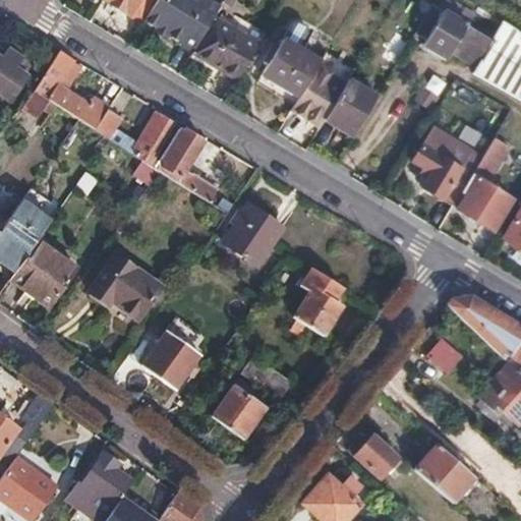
[(106,0),(145,22),(148,17),(158,0),(106,0)]
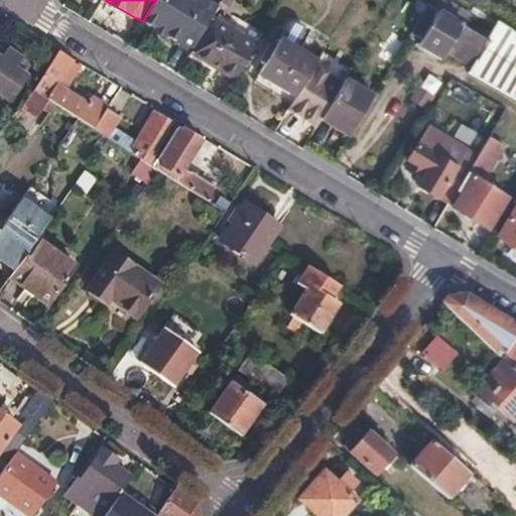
[(156,0),(146,17),(196,47),(216,12),(218,8),(204,0),(156,0)]
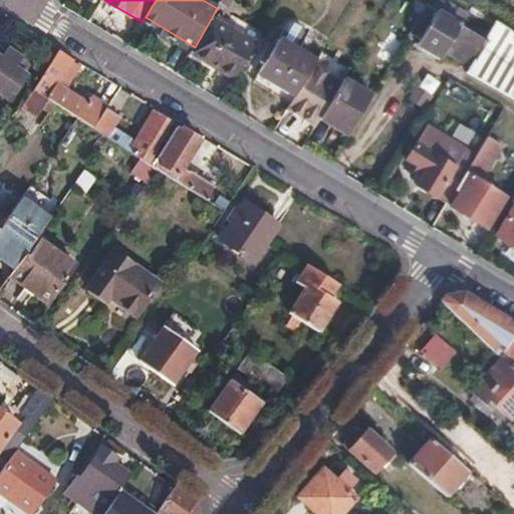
[(445,0),(429,0),(428,2),(426,5),(461,26),(469,14),(445,0)]
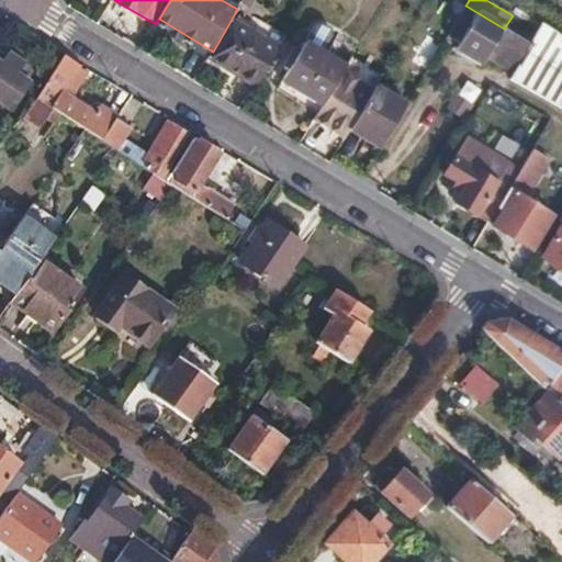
[(465,6),(448,35),(460,43),(457,48),(482,63),(487,55),(504,64),(508,58),(519,65),(521,66),(534,45),(530,43),(504,29),(465,6)]
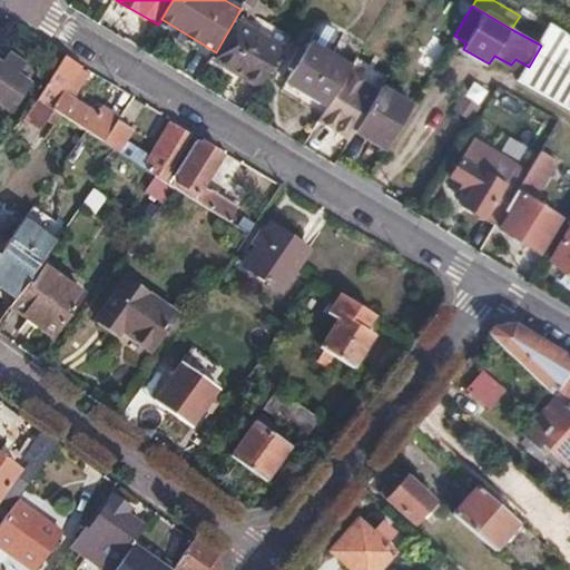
[(238,13),(216,52),(264,81),(287,42),(238,13)]
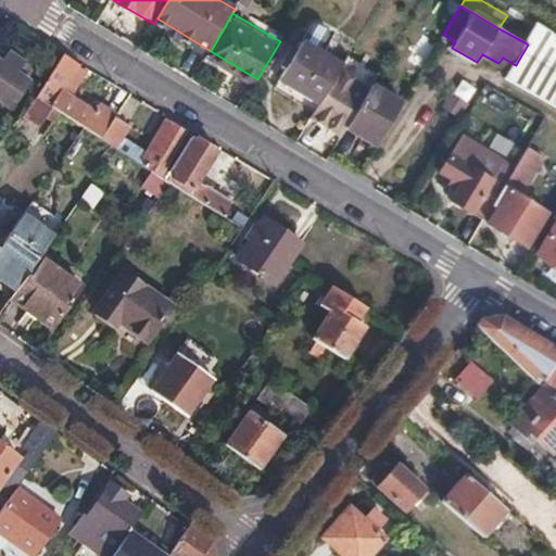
[(506,77),(553,105),(554,104),(555,100),(555,33),(538,22),(525,42),(528,45),(516,65),(514,64),(506,77)]
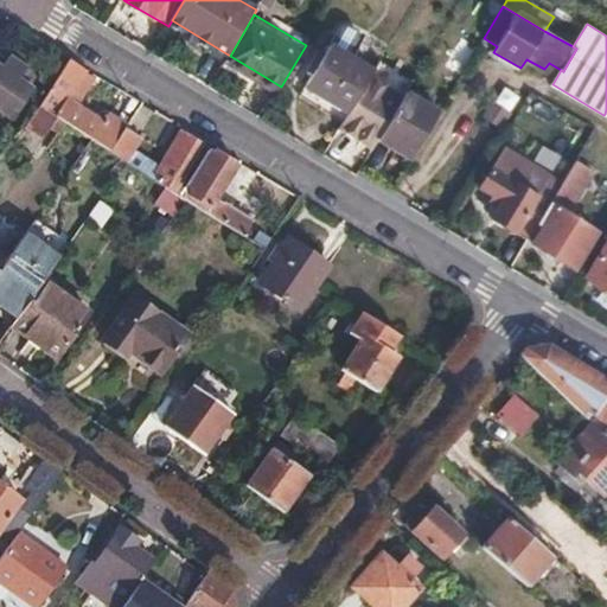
[(306,88),(349,114),(351,110),(364,89),(366,84),(374,72),(330,48),(325,57),(319,53),(308,71),(314,75),(306,88)]
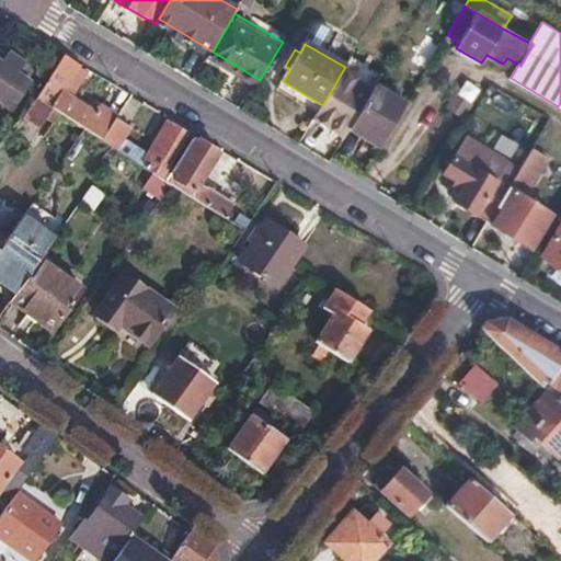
[(80,65),(66,56),(38,99),(53,107),(61,113),(84,129),(102,140),(118,115),(101,105),(94,114),(69,98),(61,93),(78,68),(80,65)]
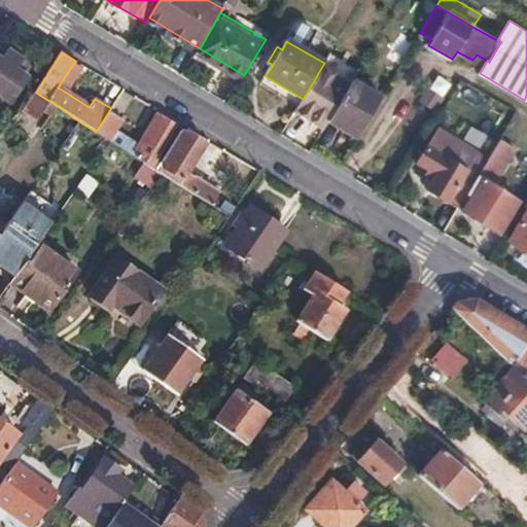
[(79,69),(73,64),(58,88),(65,92),(79,69)]
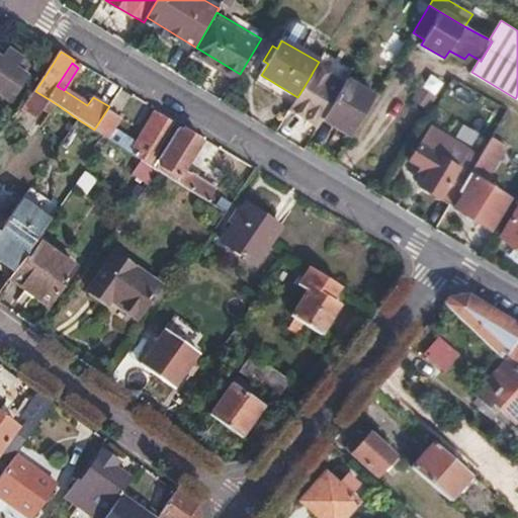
[(0,70),(0,96),(2,97),(6,92),(20,101),(29,89),(15,79),(16,75),(3,67),(1,71),(0,70)]
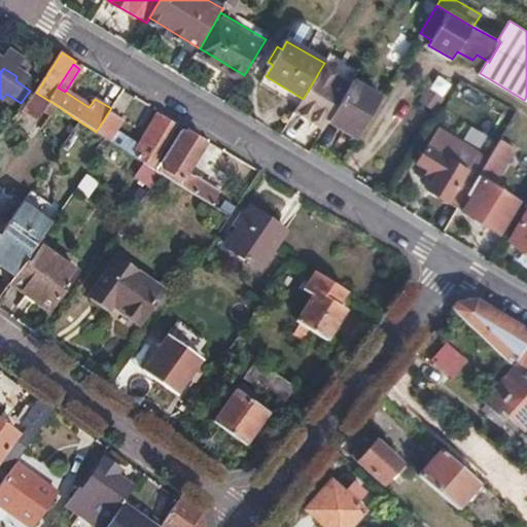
[(303,99),(291,117),(321,135),(329,121),(343,99),(348,91),(318,73),(316,77),(305,96),(303,99)]
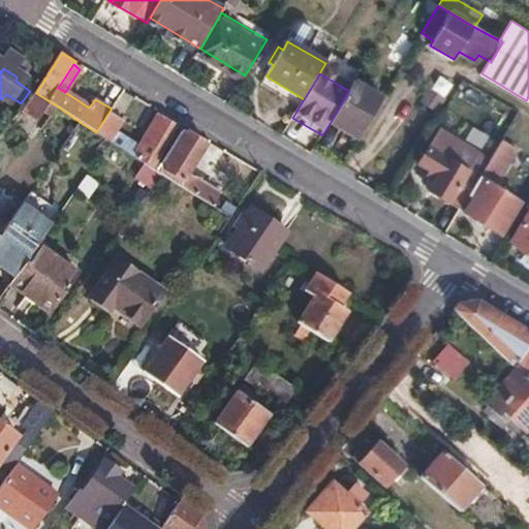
[(344,99),(331,122),(360,139),(383,99),(354,82),(352,85),(349,91),(344,99)]
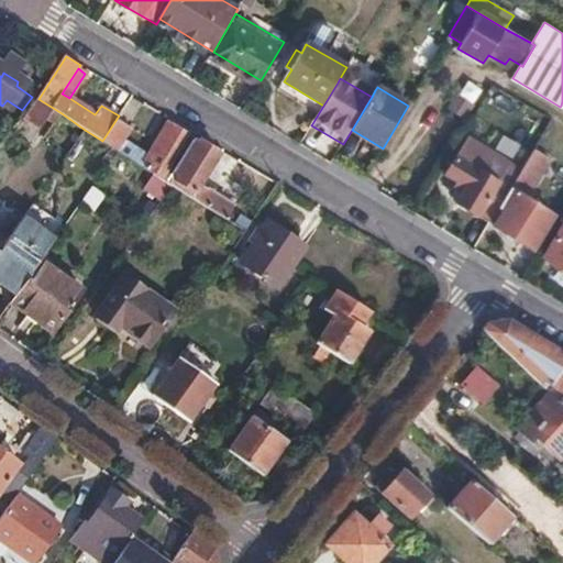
[(39,99),(24,119),(39,129),(53,108),(39,99)]
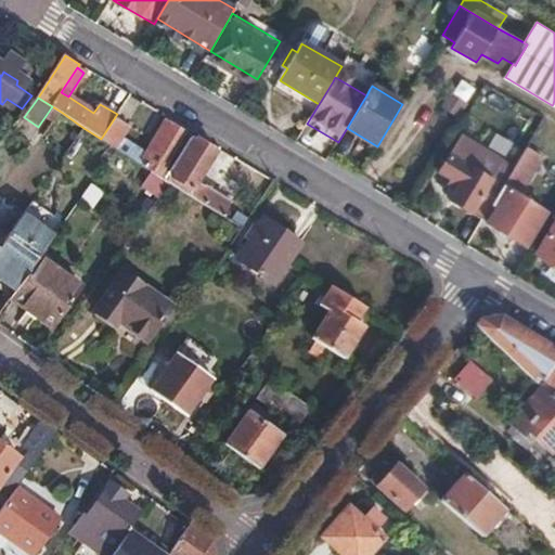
[(117,114),(101,139),(165,179),(169,172),(164,169),(185,133),(165,121),(154,139),(160,142),(152,157),(121,139),(129,127),(125,125),(136,110),(125,103),(117,114)]
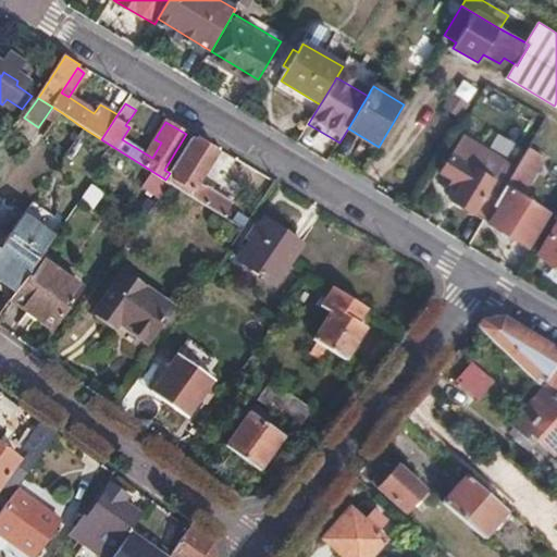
[(101,139),(84,128),(75,141),(100,159),(97,163),(132,184),(134,180),(161,197),(171,183),(165,180),(101,139)]
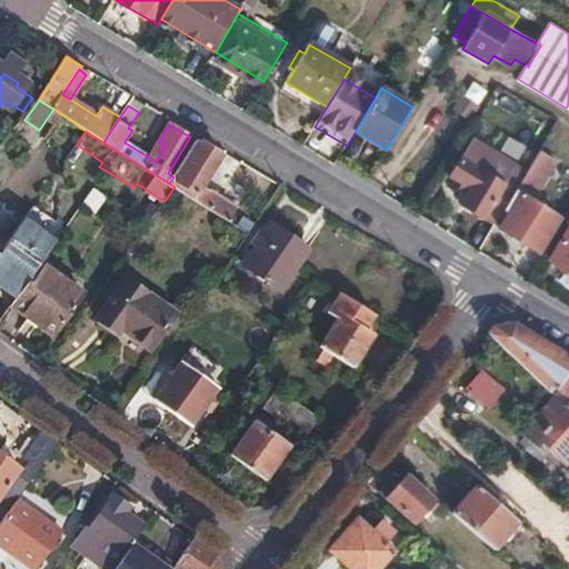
[(169,183),(175,187),(229,222),(238,208),(210,190),(209,192),(202,188),(221,157),(201,145),(200,146),(196,142),(173,177),(169,183)]
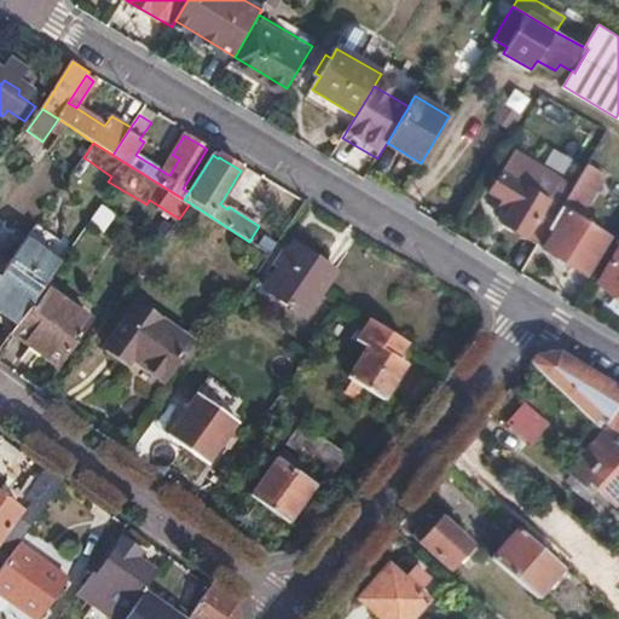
[(502,223),(538,244),(559,210),(572,190),(513,155),(490,191),(513,206),(502,223)]
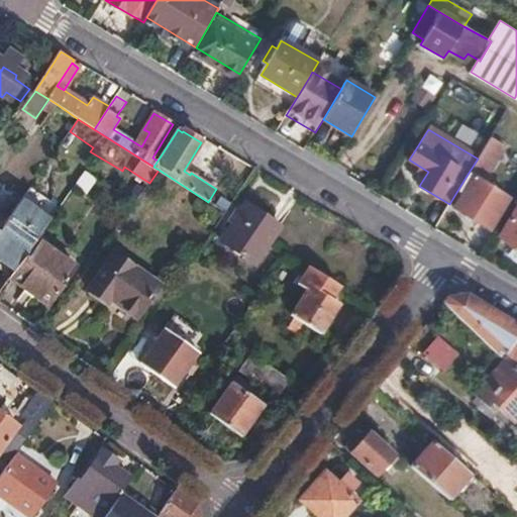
[(506,145),(491,137),(478,159),(467,176),(473,179),(455,208),(491,228),(509,198),(484,183),(506,145)]
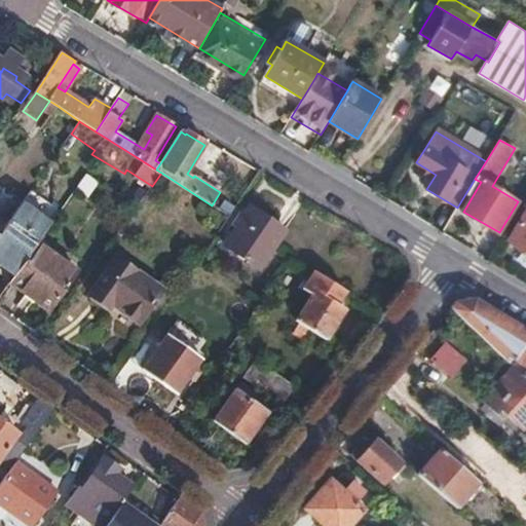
[(86,198),(97,184),(84,175),(73,189),(86,198)]
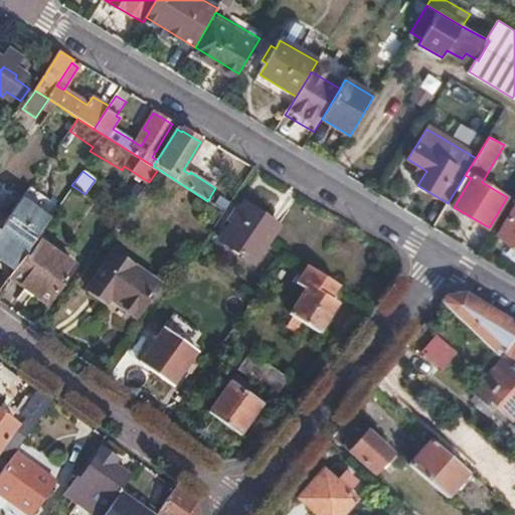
[(0,211),(0,212),(8,218),(22,198),(14,192),(0,211)]
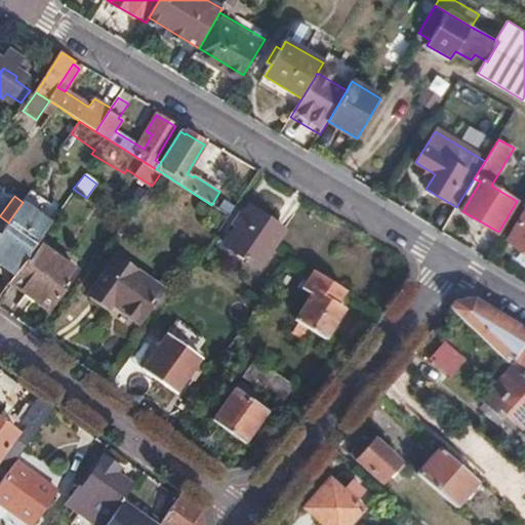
[(8,223),(0,234),(0,261),(2,263),(16,274),(37,244),(52,223),(23,202),(8,223)]
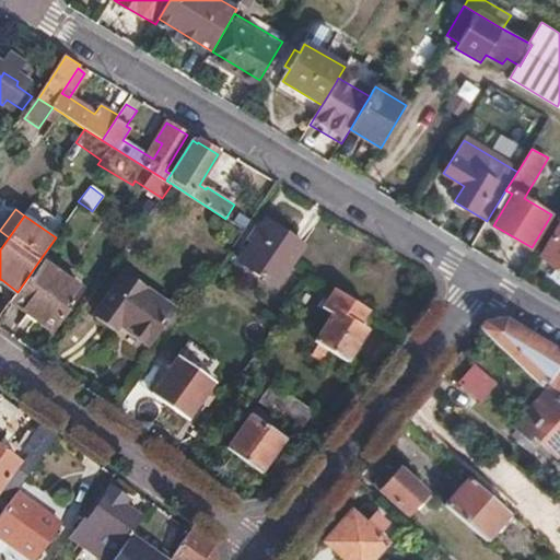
[(267,223),(242,261),(277,287),(303,248),(267,223)]
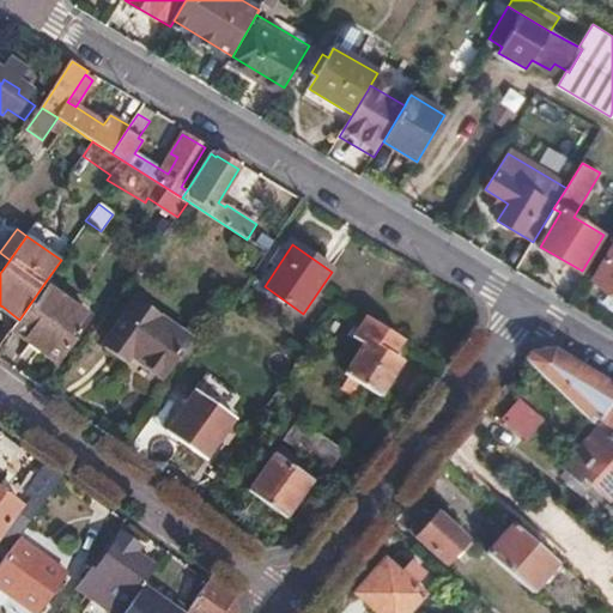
[(612,247),(593,280),(612,291),(612,247)]
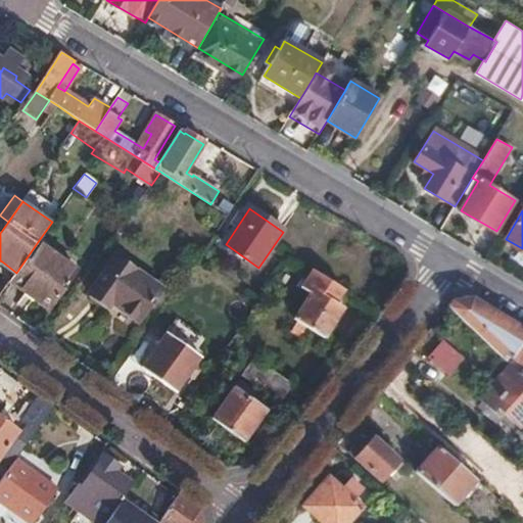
[(16,273),(10,281),(48,307),(74,269),(37,243),(16,273)]
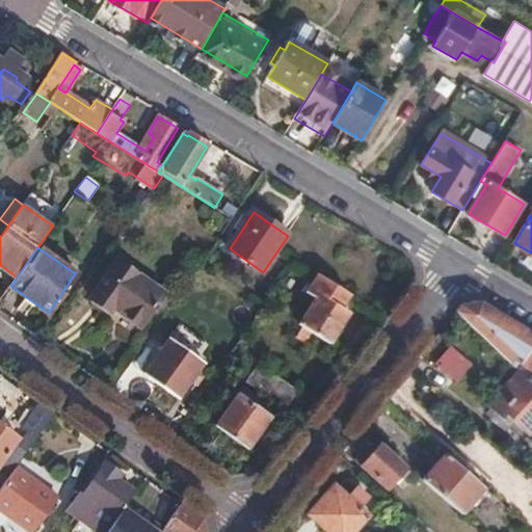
[(118,264),(91,301),(110,314),(113,310),(142,328),(165,296),(118,264)]
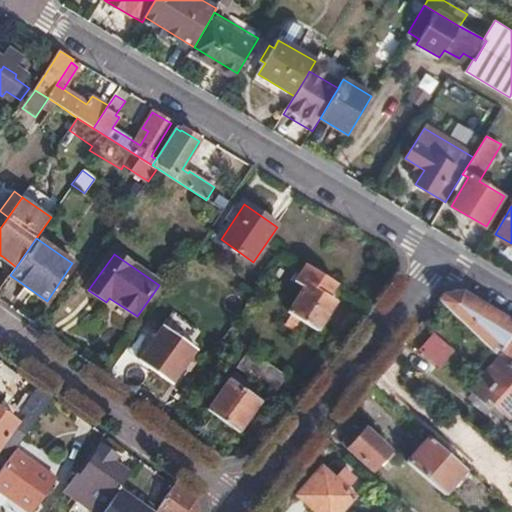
[(336,284),(308,266),(298,283),(306,288),(290,313),(318,331),(334,305),(326,301),(336,284)]
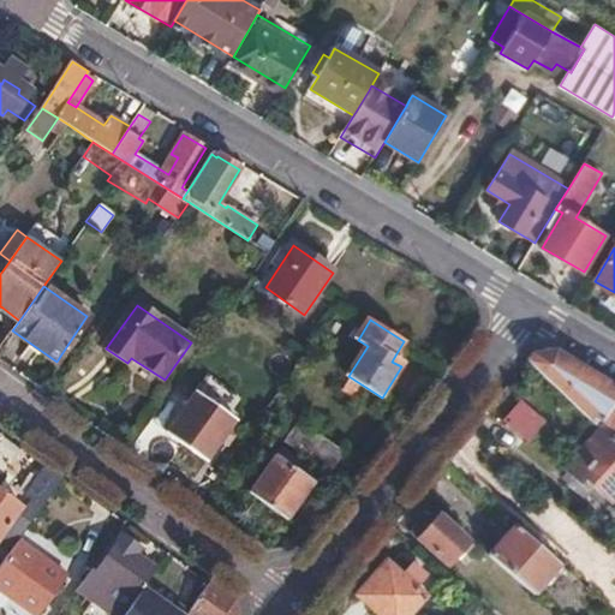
[(533,354),(527,363),(601,430),(614,442),(614,387),(555,351),(533,354)]
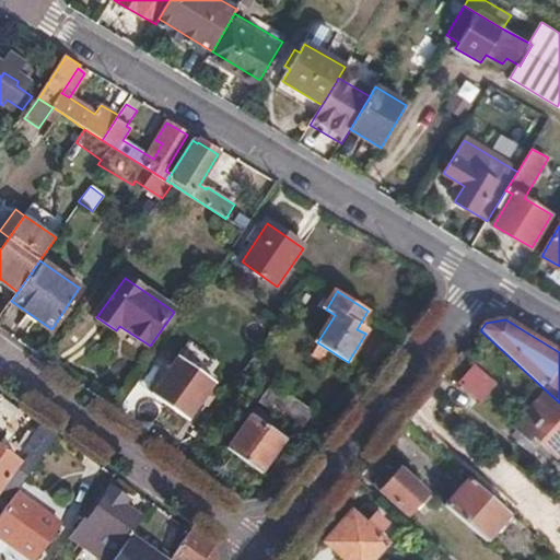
[(178,360),(153,395),(189,420),(214,384),(178,360)]
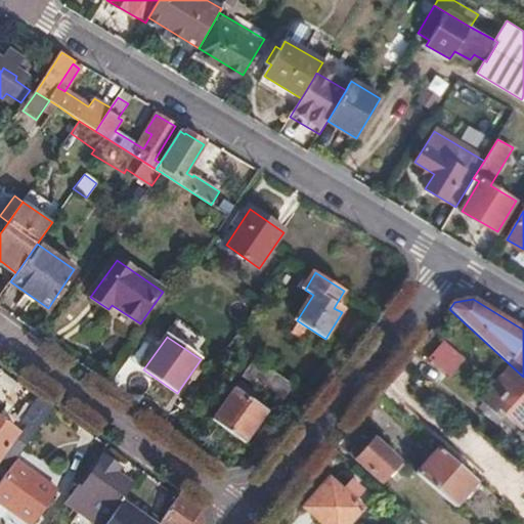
[(440,339),(425,360),(449,378),(465,355),(440,339)]
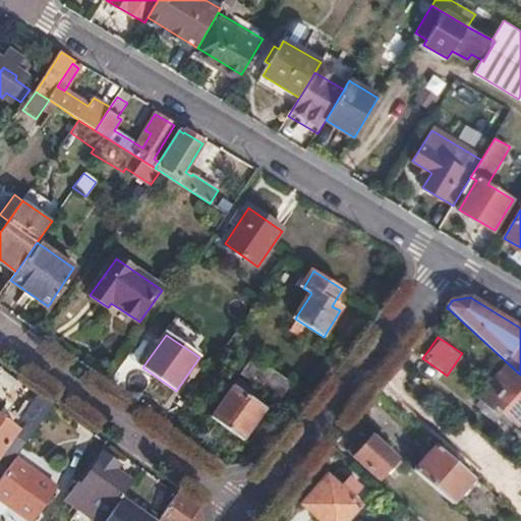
[(242,377),(279,401),(291,384),(254,359),(242,377)]
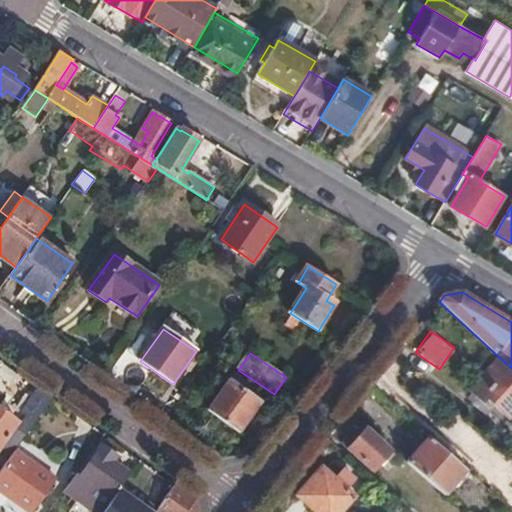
[(511,415),(511,368),(500,358),(465,397),(487,417),(495,408),(508,419),(511,415)]
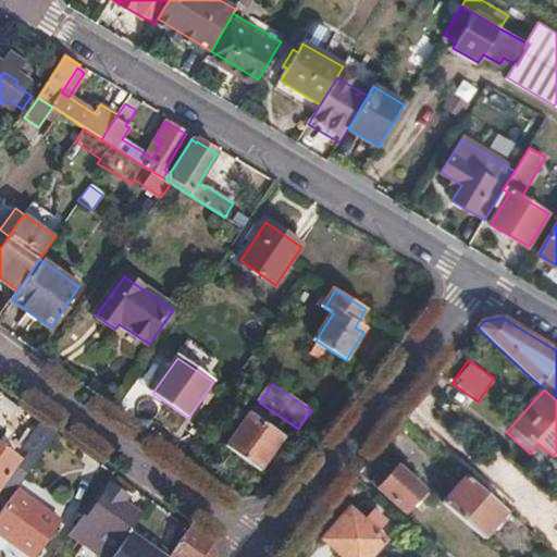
[(249,413),(226,446),(258,469),(282,437),(249,413)]
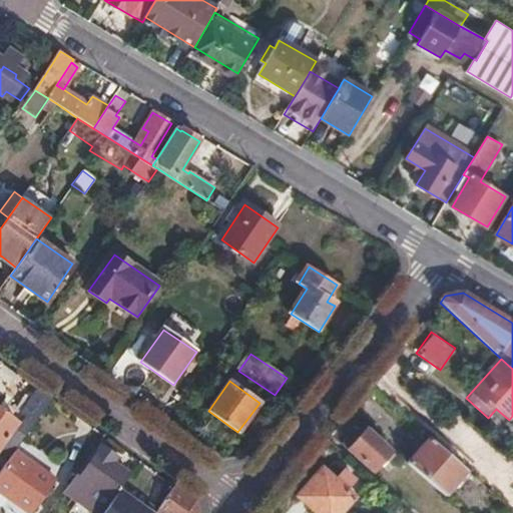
[(52,401),(39,391),(23,414),(28,418),(8,446),(16,452),(52,401)]
